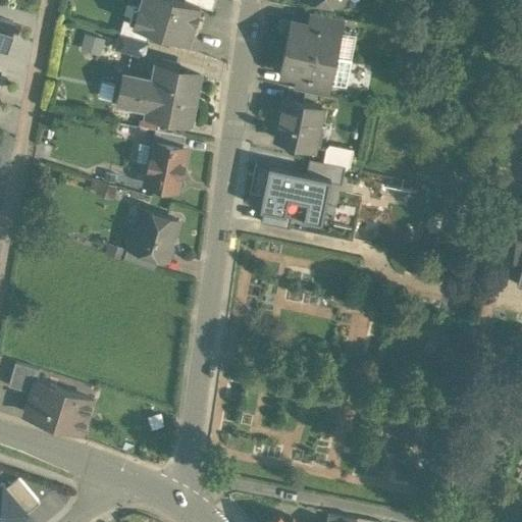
[(184,0),(140,0),(139,5),(142,5),(136,24),(150,29),(188,40),(198,5),(199,4),(184,0)]
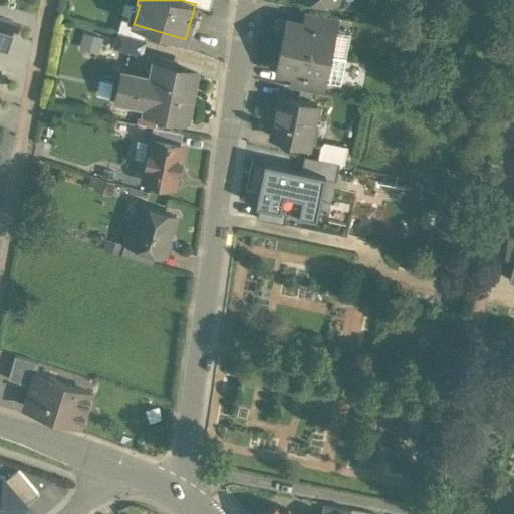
[(211,0),(181,0),(196,4),(195,5),(208,9),(211,0)]
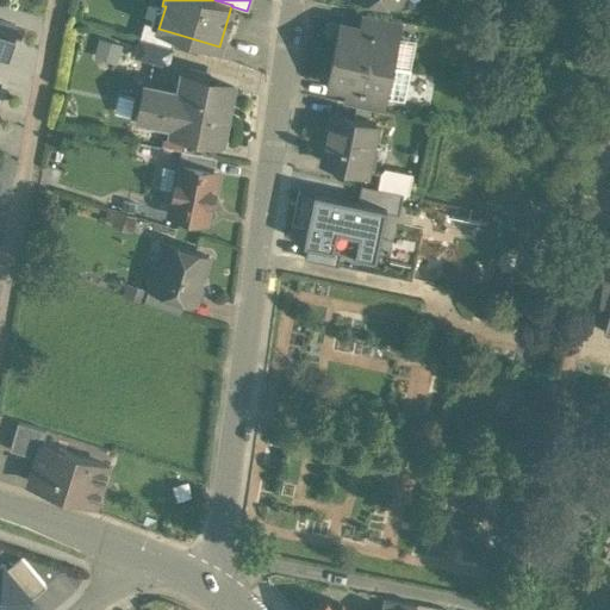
[(154,25),(154,27),(159,29),(166,6),(162,6),(161,5),(154,25)]
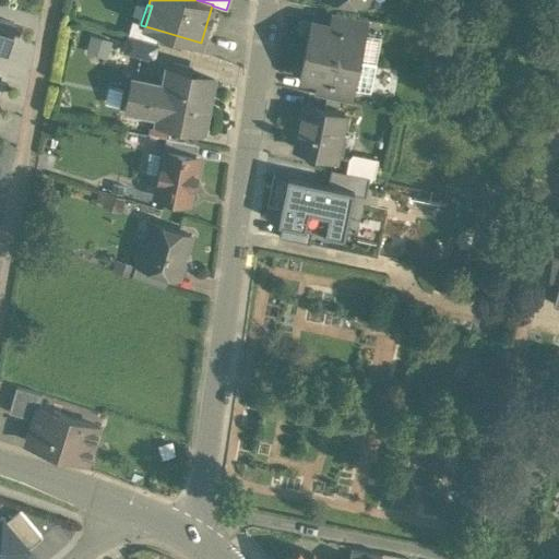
[(365,19),(333,12),(331,25),(331,26),(363,33),(365,19)]
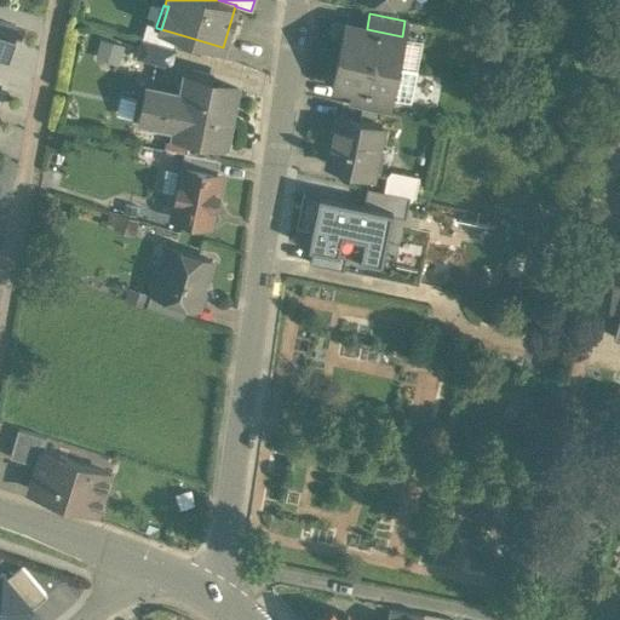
[(0,52),(6,55),(15,27),(0,22),(0,52)]
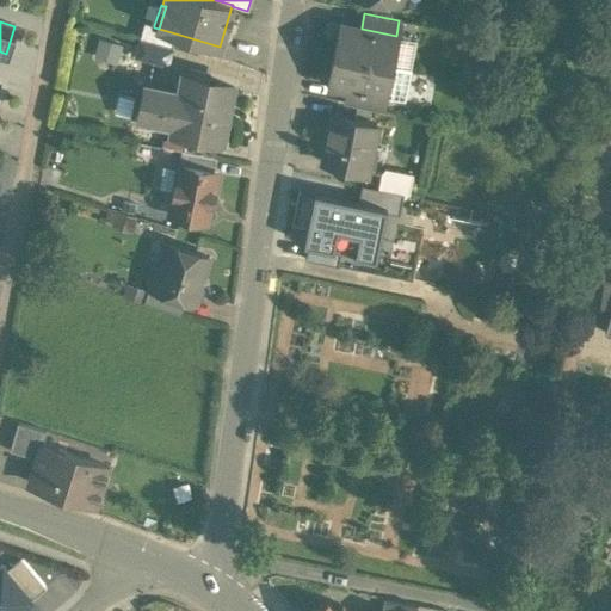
[(159,29),(154,28),(154,25),(144,23),(140,39),(172,49),(176,34),(159,29)]
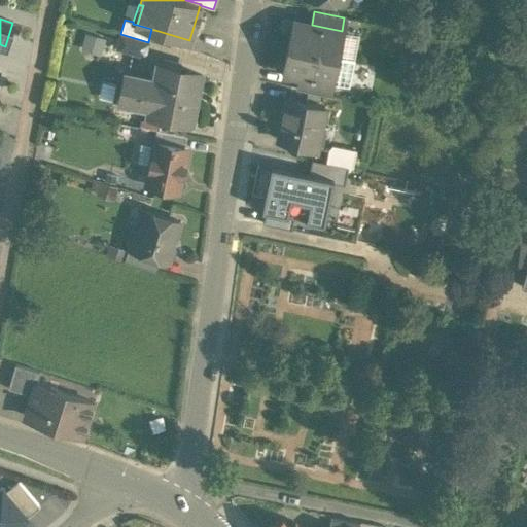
[(342,31),(312,25),(312,24),(294,21),(289,47),(337,57),(342,31)]
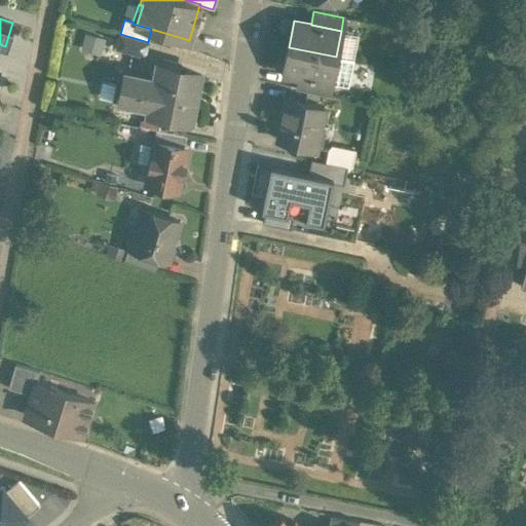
[(87,32),(85,48),(106,51),(108,35),(87,32)]
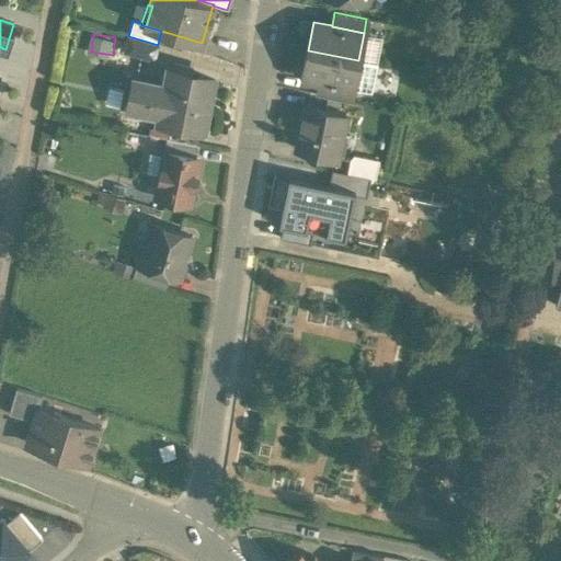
[(158,45),(128,36),(124,53),(153,60),(158,45)]
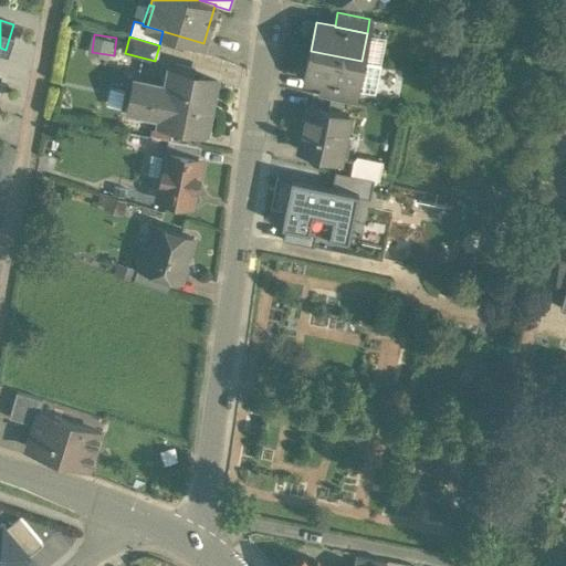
[(362,61),(311,51),(304,79),(323,83),(323,82),(356,88),(362,61)]
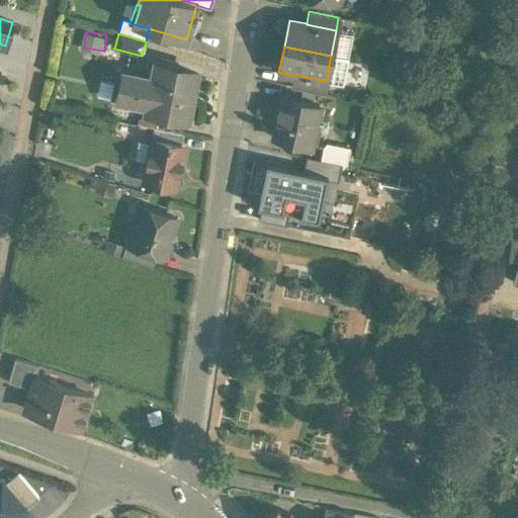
[(177,65),(154,61),(151,77),(121,71),(115,101),(145,106),(144,113),(184,121),(188,121),(197,74),(176,70),(177,65)]
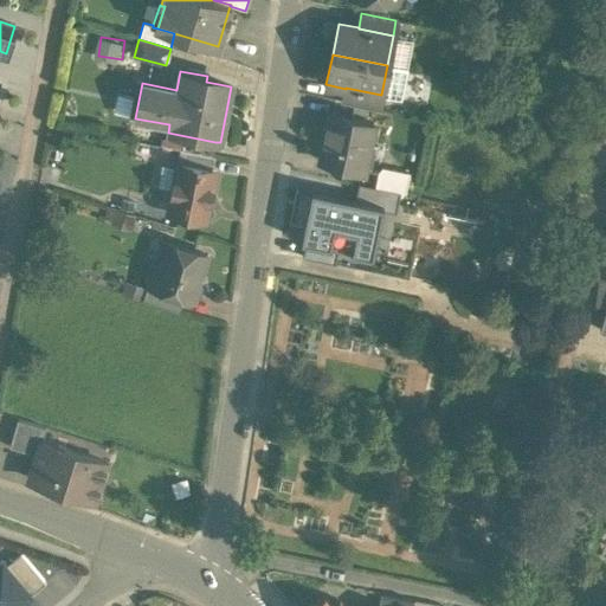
[(381,95),(346,88),(346,89),(343,103),(378,110),(381,95)]
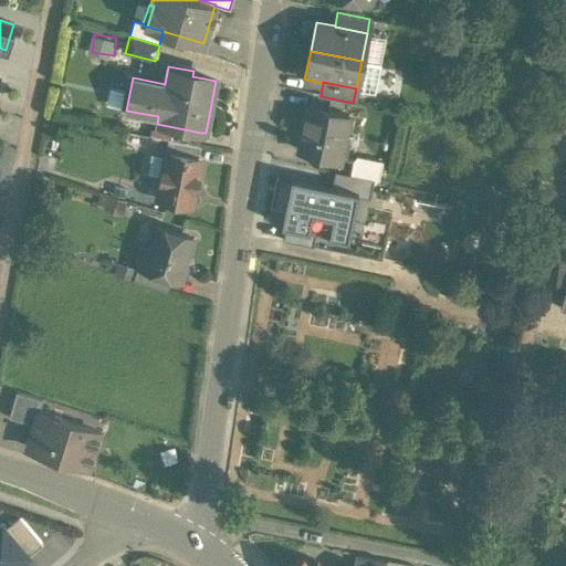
[(348,115),(306,107),(299,150),(339,158),(348,115)]
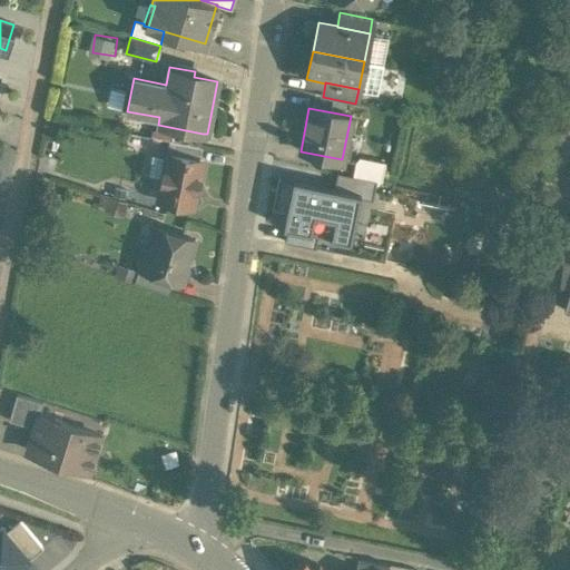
[(203,134),(173,128),(170,141),(172,141),(200,147),(203,134)]
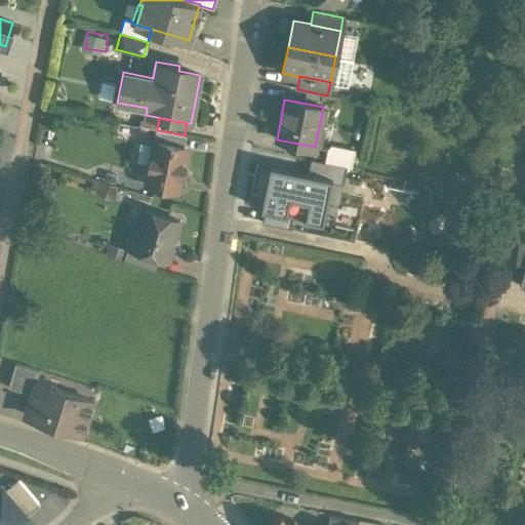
[(185,135),(158,130),(155,143),(183,148),(185,135)]
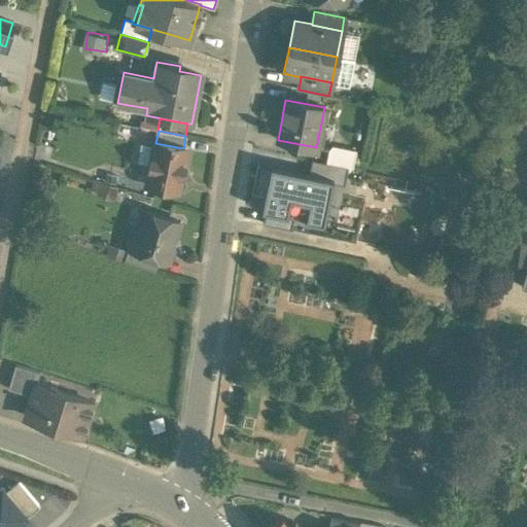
[(155,143),(154,142),(146,182),(162,185),(161,187),(178,190),(186,149),(183,148),(155,143)]
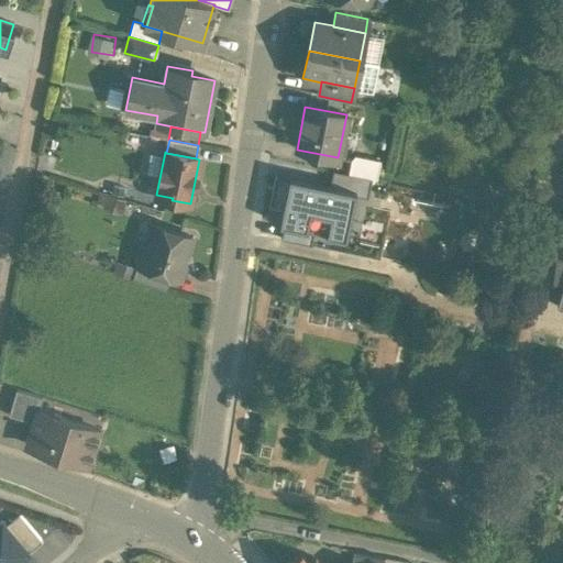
[(381,161),(354,155),(351,159),(348,174),(371,178),(376,179),(381,161)]
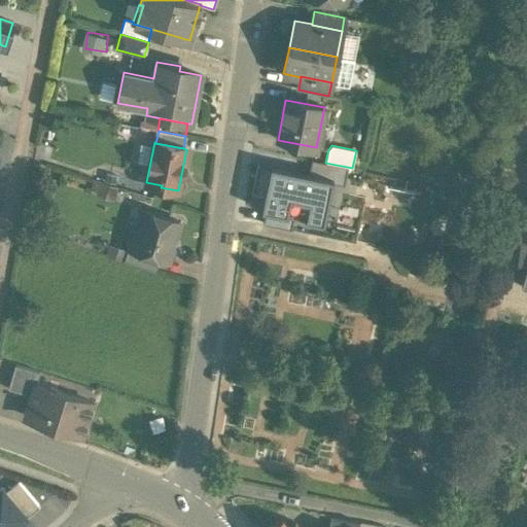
[(325,163),(312,160),(309,173),(334,178),(332,182),(344,184),(347,167),(325,163)]
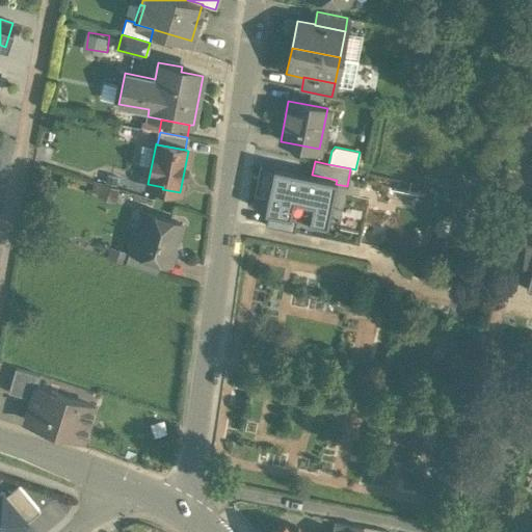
[(336,184),(337,180),(312,175),(273,166),(266,204),(292,210),(290,217),(296,219),(327,225),(336,184)]
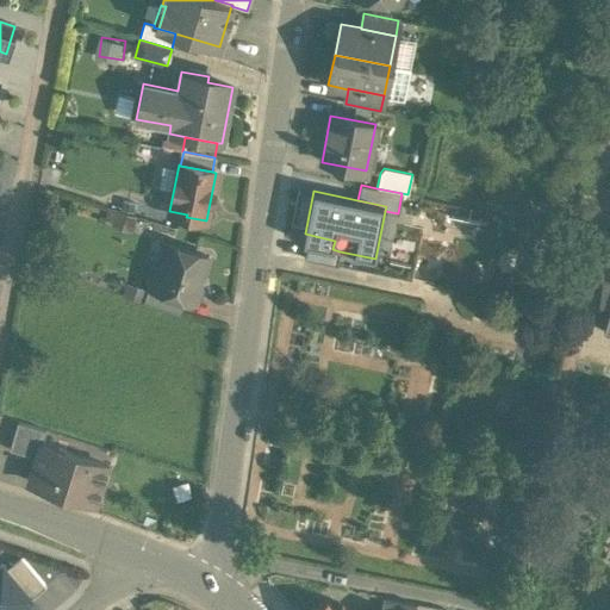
[(332,249),(307,244),(305,259),(337,266),(340,251),(332,249)]
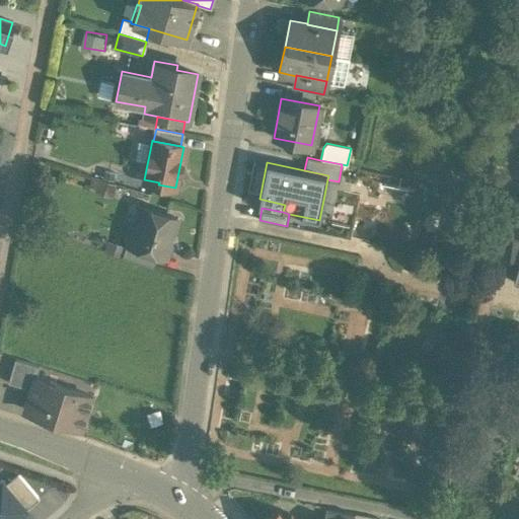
[(176,219),(145,209),(141,223),(136,225),(130,245),(158,254),(165,256),(176,219)]
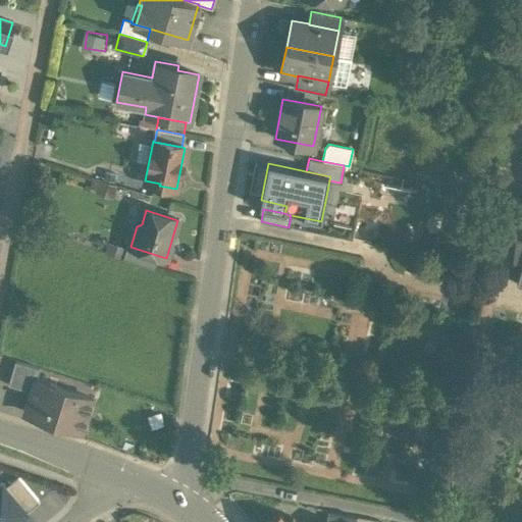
[(521,265),(516,284),(521,284),(521,237),(516,237),(512,262),(521,264),(521,265)]
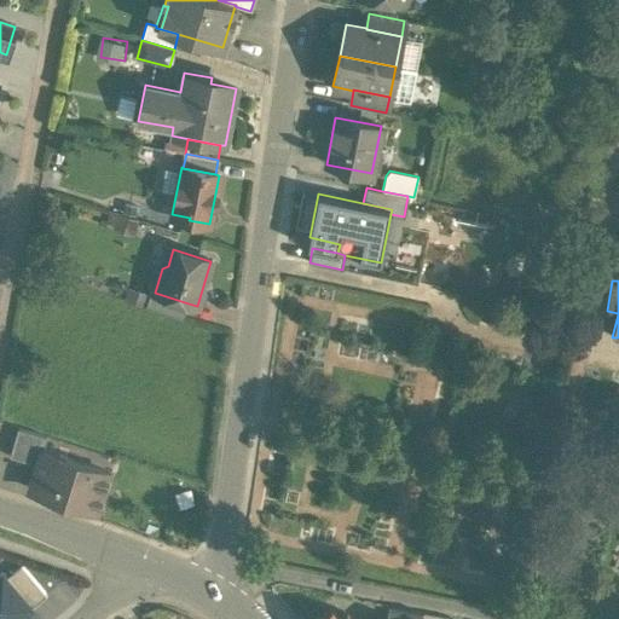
[(189,304),(155,293),(149,294),(145,307),(184,319),(189,304)]
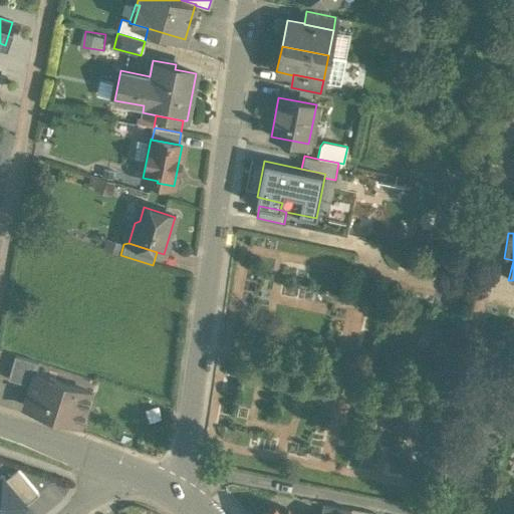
[(38,363),(14,356),(7,379),(30,387),(33,374),(34,374),(38,363)]
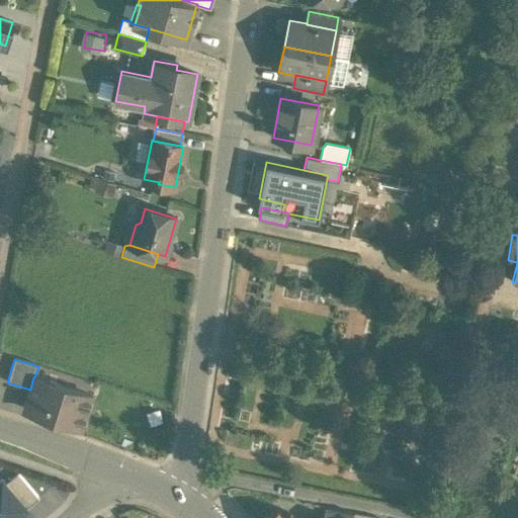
[(34,377),(33,377),(30,390),(28,394),(34,396),(29,410),(45,415),(47,418),(58,422),(62,420),(82,426),(91,396),(34,377)]
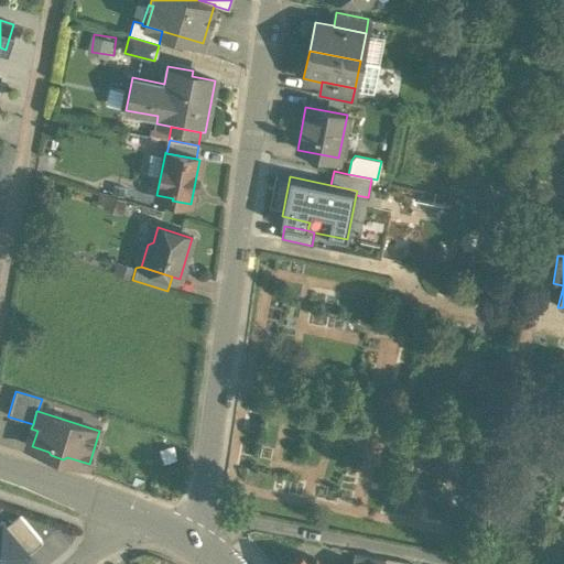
[(21,518),(8,529),(28,553),(42,542),(21,518)]
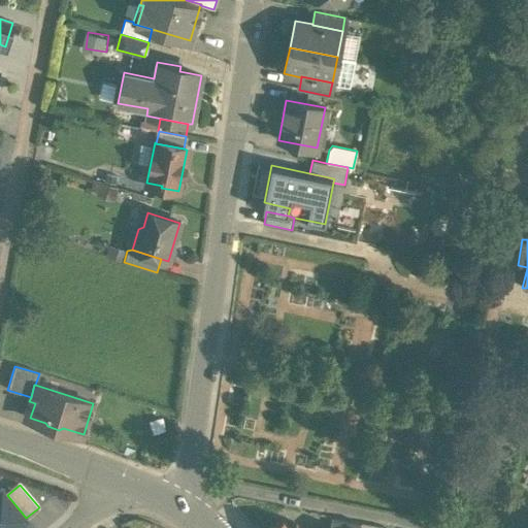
[(0,489),(0,527),(13,527),(26,518),(7,495),(1,489),(0,489)]
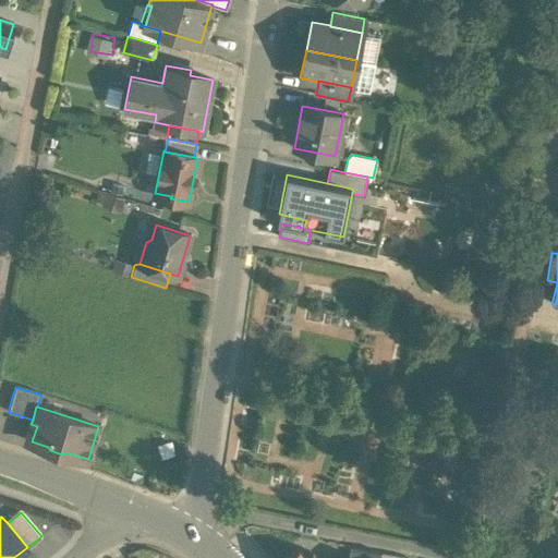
[(306,557),(298,548),(286,557),(352,557),(349,557),(348,557),(315,557),(312,553),(306,557)]
